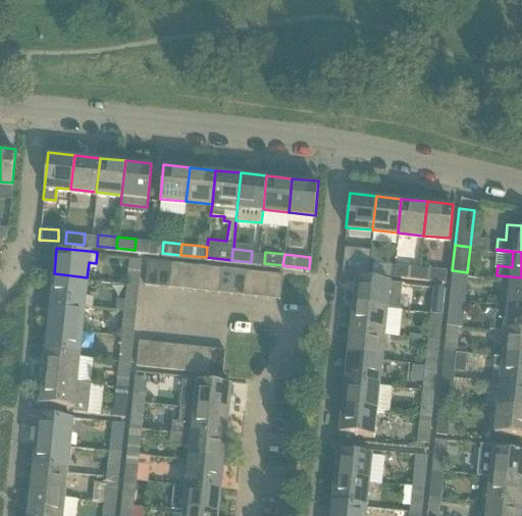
[(139,282),(142,257),(129,256),(126,281),(139,282)]
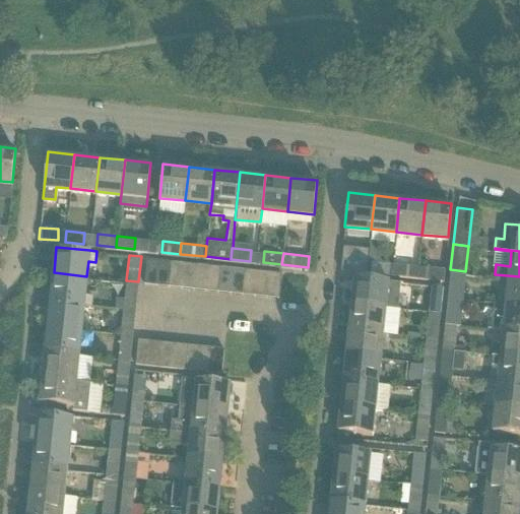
[(156,281),(158,257),(146,256),(144,280),(156,281)]
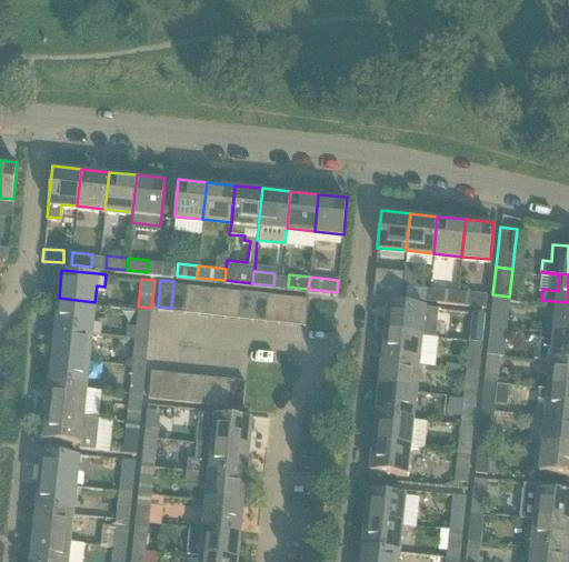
[(400,295),(402,283),(373,280),(372,292),(400,295)]
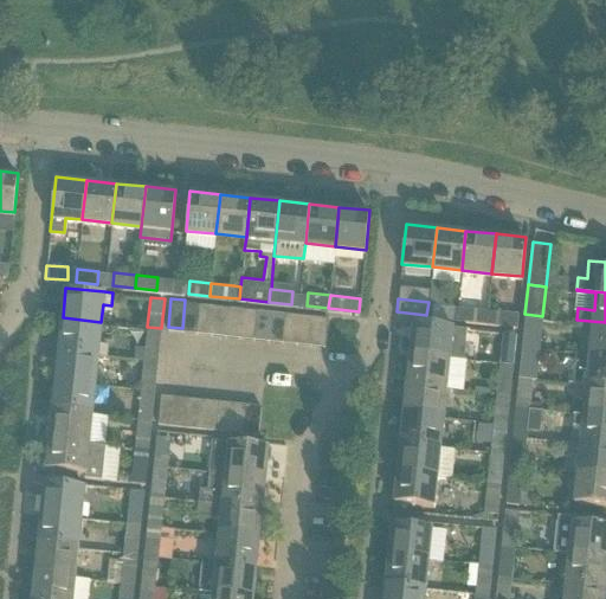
[(197,330),(199,301),(185,300),(182,328),(197,330)]
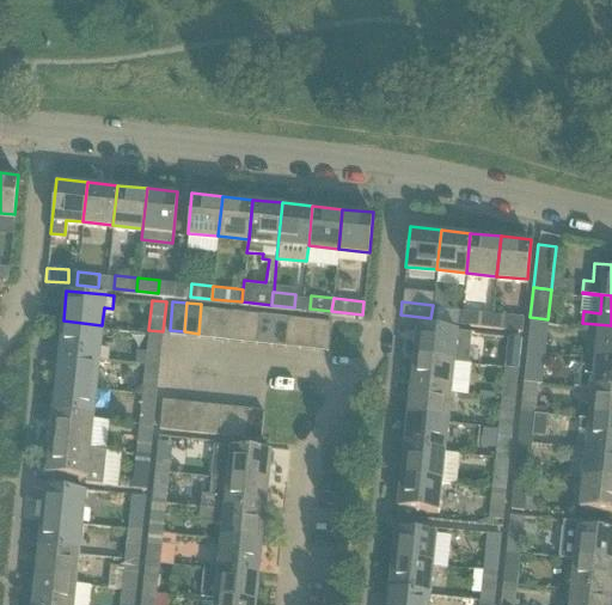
[(213,335),(215,306),(201,304),(199,334),(213,335)]
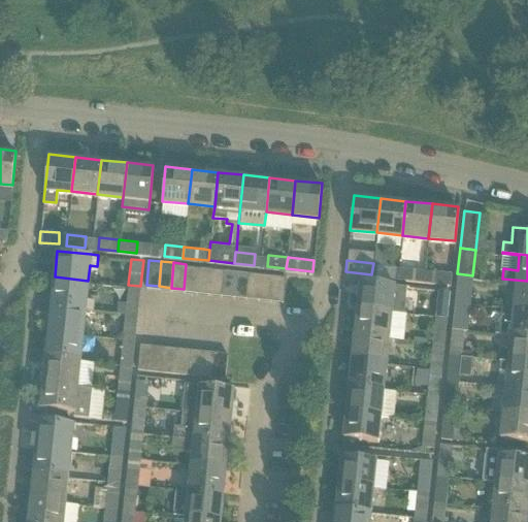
[(398,276),(399,265),(373,263),(371,274),(398,276)]
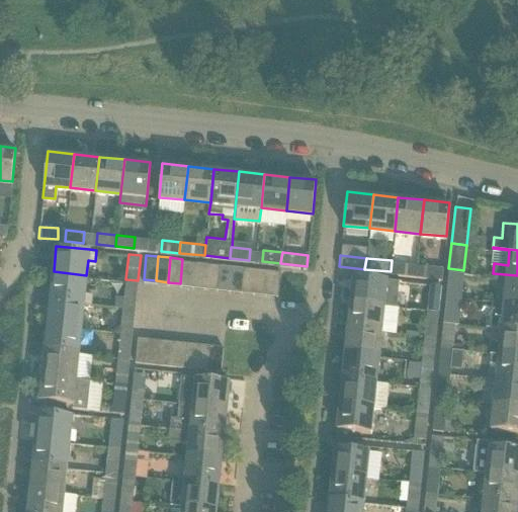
[(192,284),(195,260),(182,259),(180,283),(192,284)]
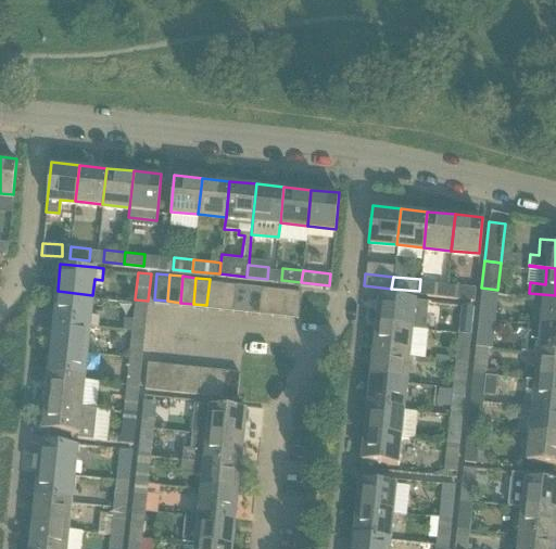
[(219,306),(223,280),(210,279),(206,305),(219,306)]
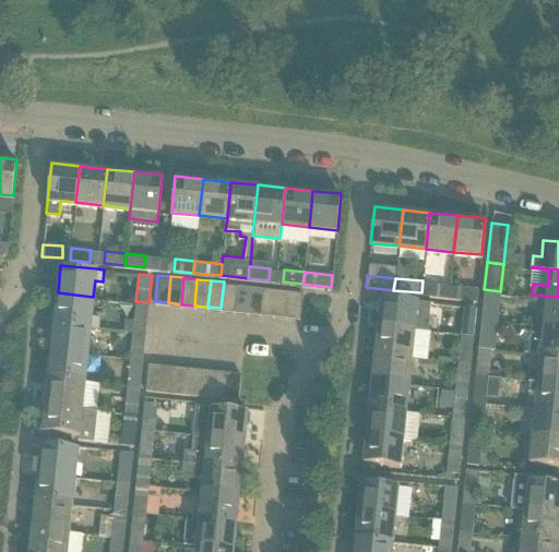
[(449,296),(450,284),(423,280),(421,292),(449,296)]
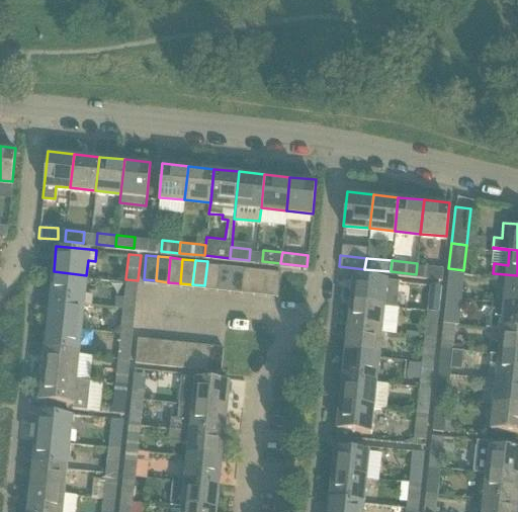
[(217,287),(220,263),(207,261),(204,285),(217,287)]
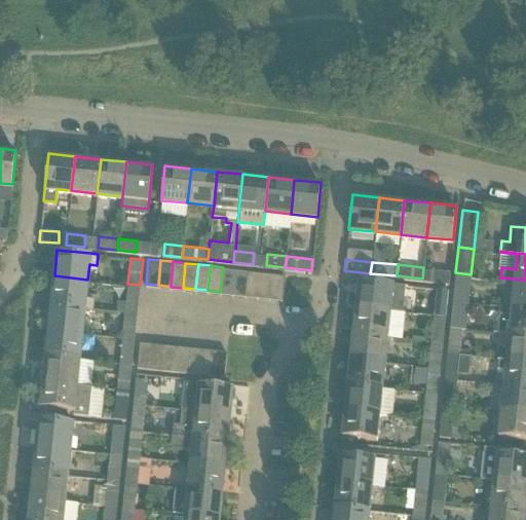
[(232,293),(235,268),(223,267),(220,292),(232,293)]
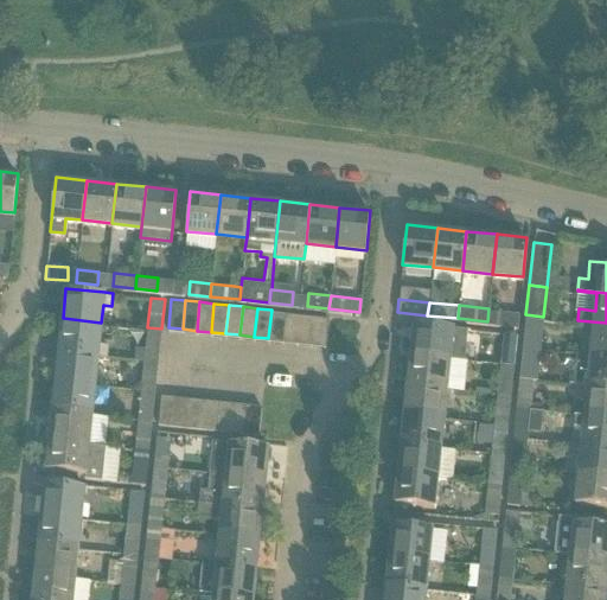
[(518,325),(519,311),(489,308),(487,321),(518,325)]
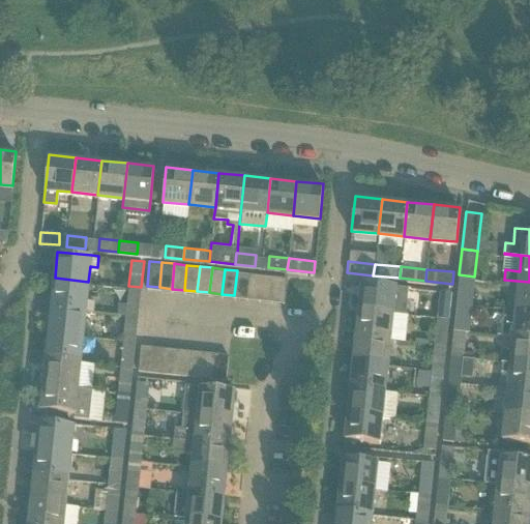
[(246,296),(249,271),(237,270),(234,295),(246,296)]
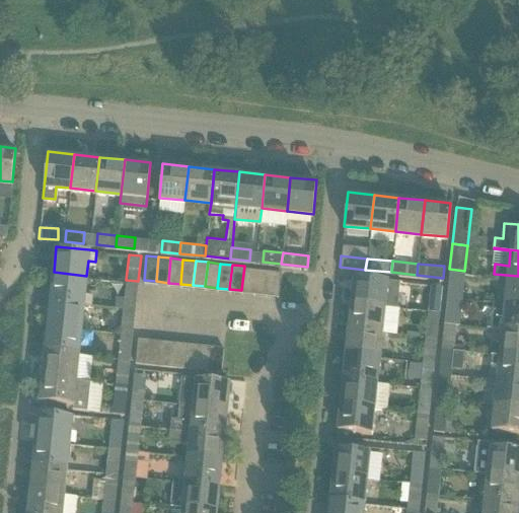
[(253,292),(256,267),(244,266),(241,290),(253,292)]
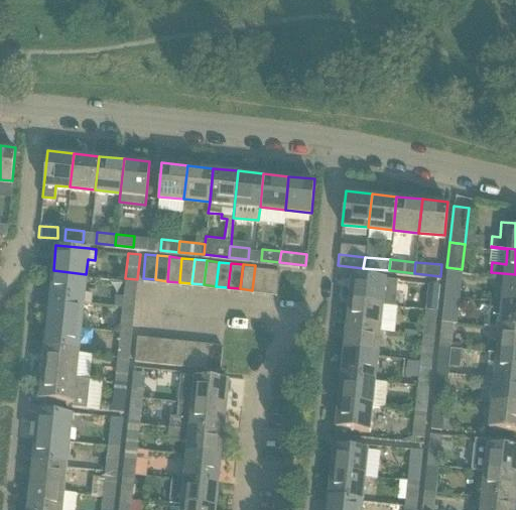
[(264,291),(267,267),(255,265),(252,290),(264,291)]
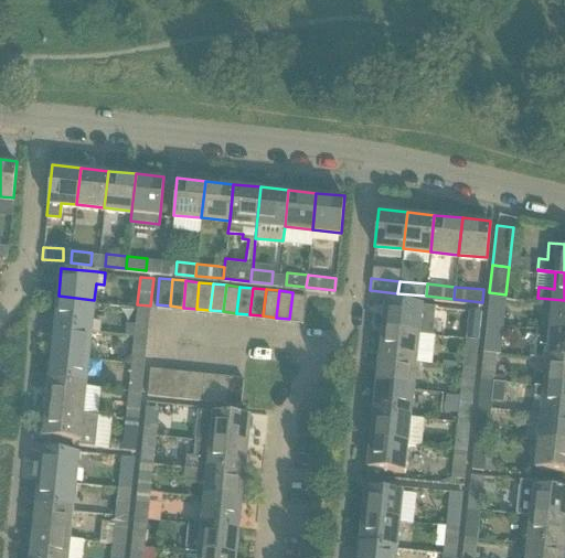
[(302,320),(306,293),(292,292),(289,319),(302,320)]
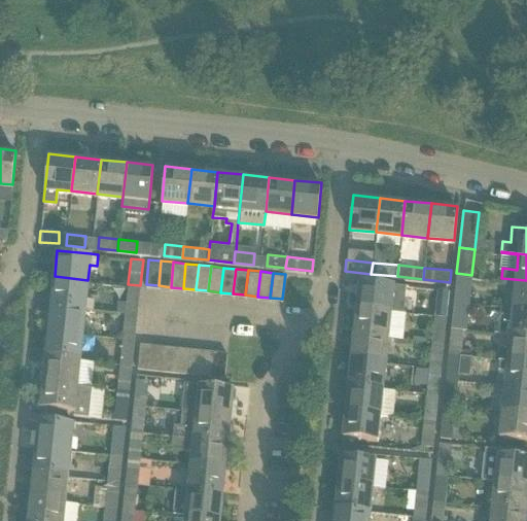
[(471,276),(471,275),(456,273),(454,299),(466,301),(468,275),(471,276)]
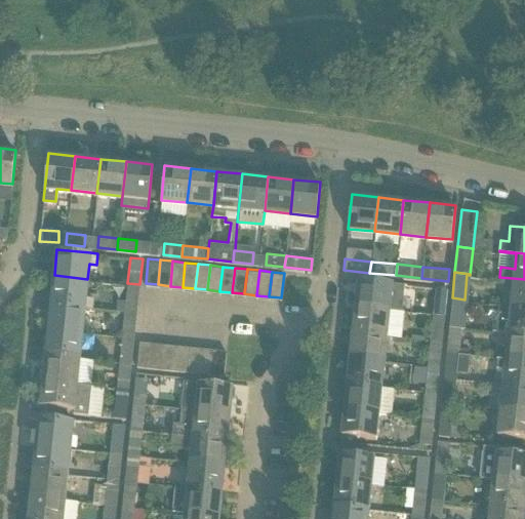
[(93,306),(93,295),(86,294),(87,279),(54,275),(51,302),(86,305),(93,306)]
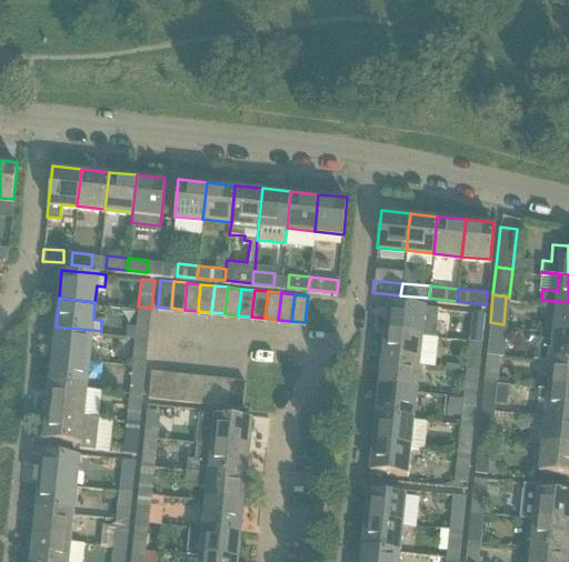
[(568,331),(568,302),(541,300),(541,301),(556,302),(553,330),(568,331)]
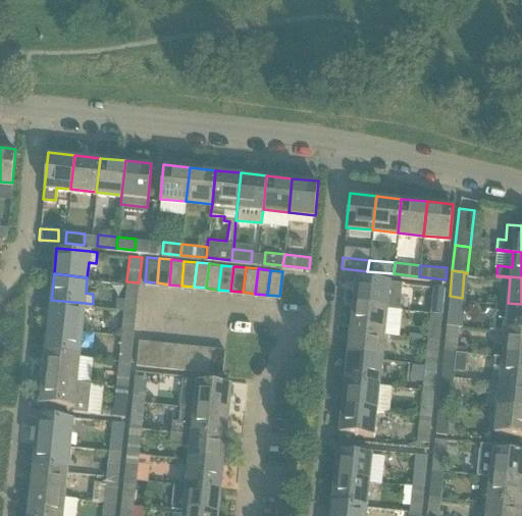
[(356,276),(353,302),(388,306),(400,307),(402,281),(390,280),(356,276)]
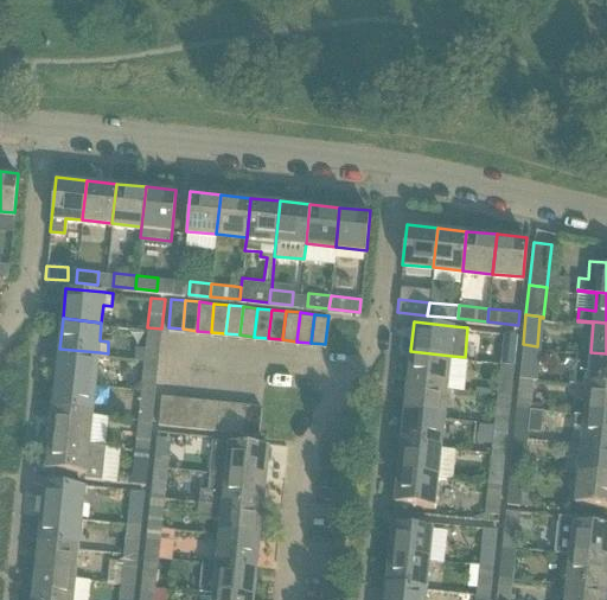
[(158,359),(161,329),(147,327),(145,345),(135,344),(134,356),(136,357),(144,358),(158,359)]
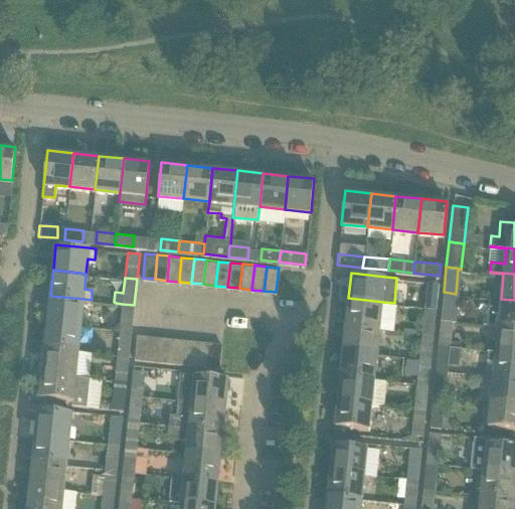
[(437,307),(440,282),(427,281),(424,306),(437,307)]
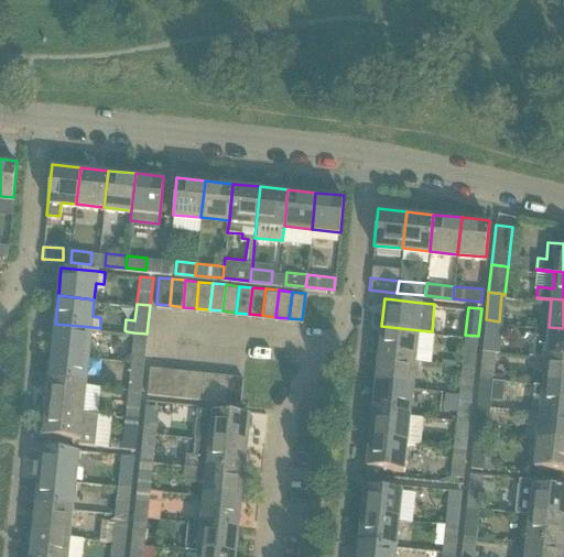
[(496,349),(499,321),(486,319),(483,347),(496,349)]
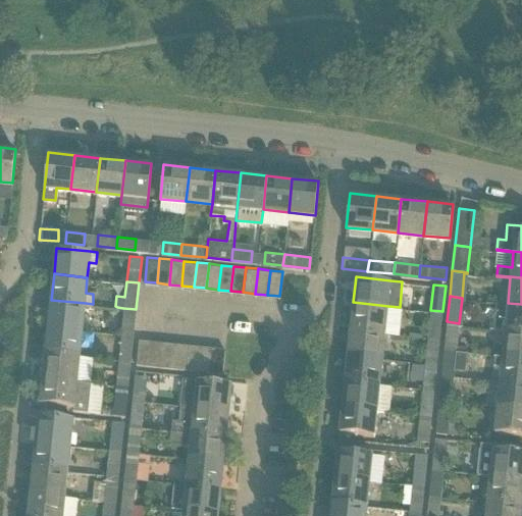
[(83,328),(86,303),(51,300),(48,325),(83,328)]
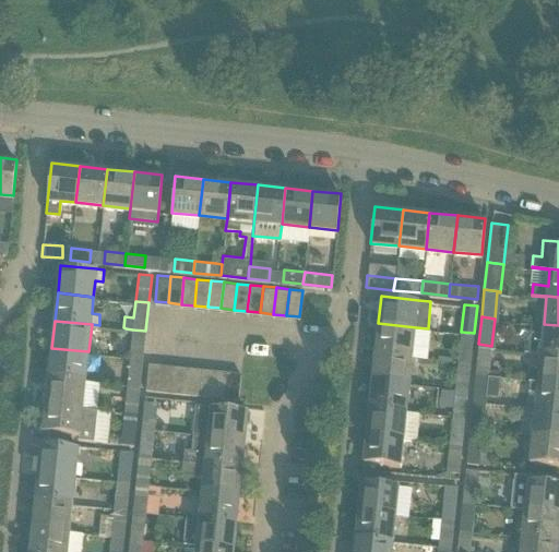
[(413,355),(416,327),(378,323),(376,350),(413,355)]
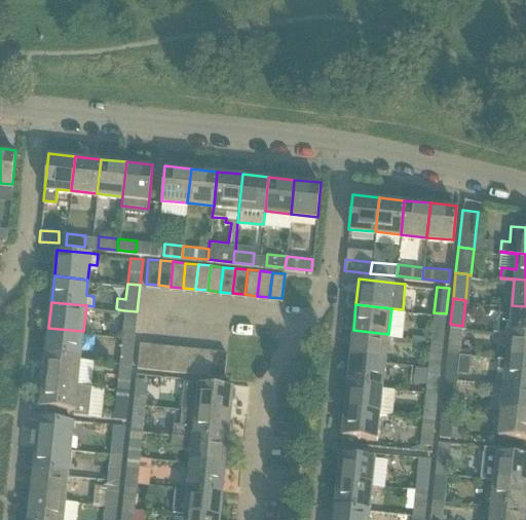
[(525,332),(525,306),(512,305),(509,331),(525,332)]
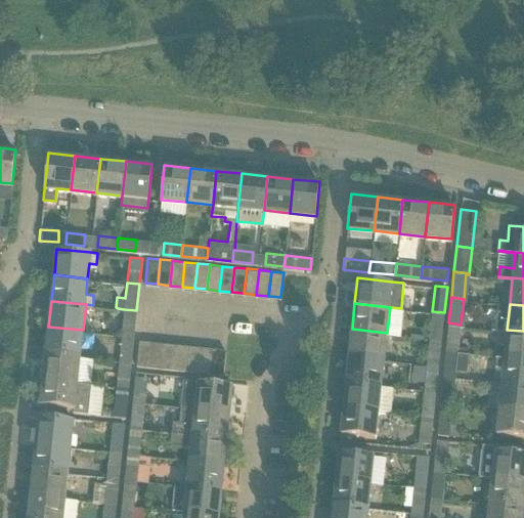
[(134,335),(136,310),(124,309),(122,334),(134,335)]
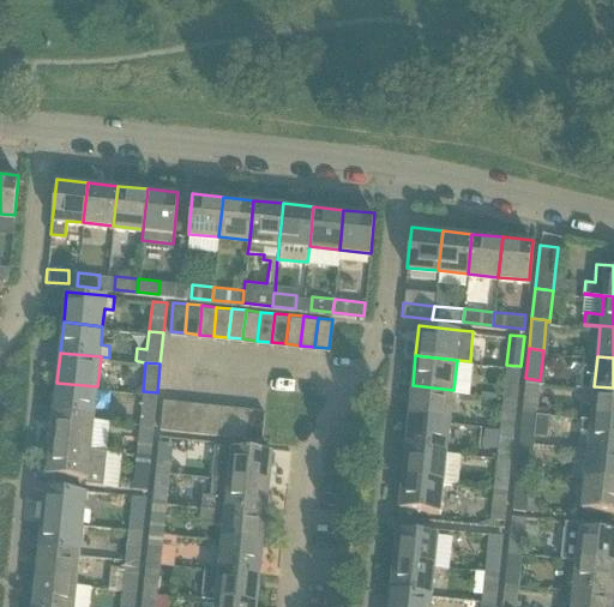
[(517,396),(521,366),(506,365),(503,395),(517,396)]
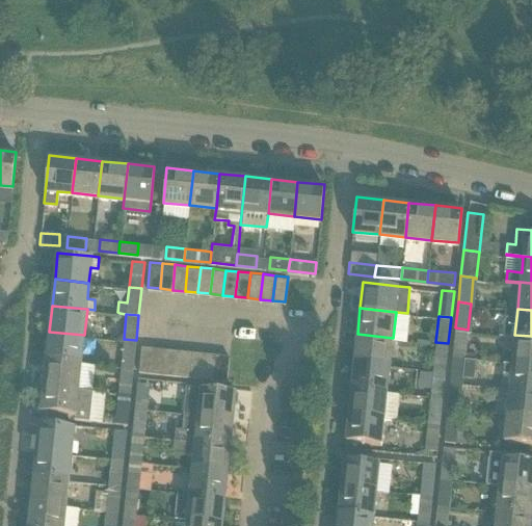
[(464,356),(468,330),(455,327),(452,354),(464,356)]
